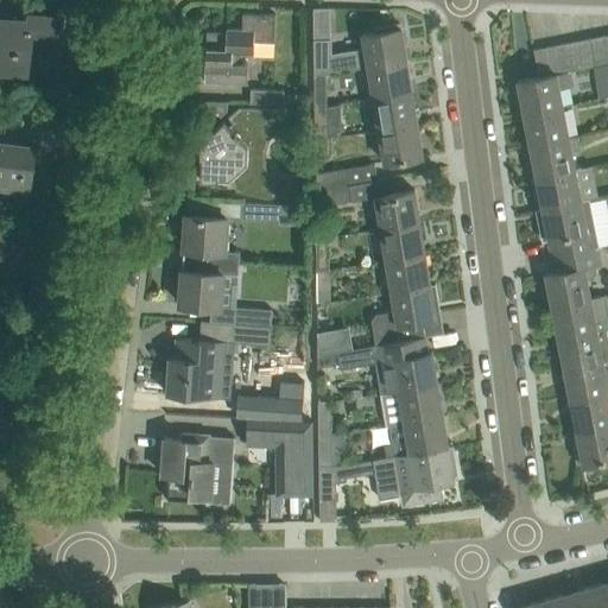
[(0,71),(26,75),(31,33),(26,32),(29,17),(0,13),(0,71)]
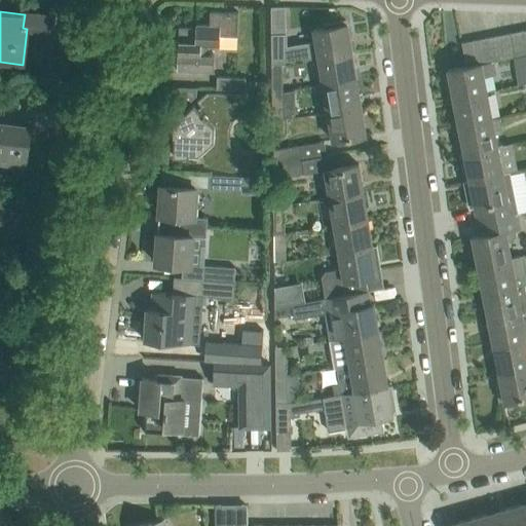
[(210,43),(219,43),(220,36),(237,37),(237,33),(238,12),(211,11),(210,25),(196,24),(196,29),(192,29),(192,28),(179,27),(177,71),(214,72),(215,53),(210,52),(210,43)]
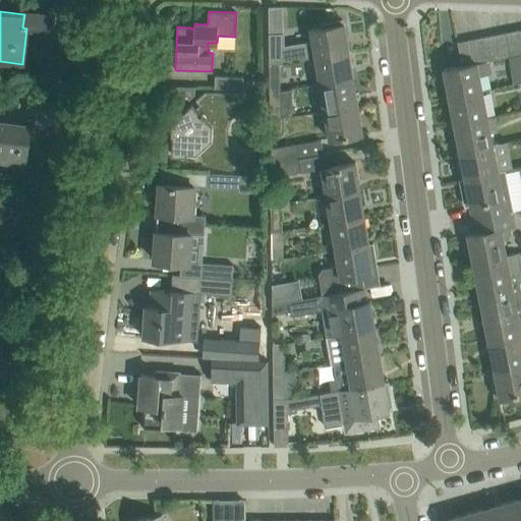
[(344,23),(343,24),(342,20),(322,23),(322,27),(310,30),(310,31),(311,31),(312,41),(283,46),(283,62),(315,57),(348,52),(344,25),(345,25),(344,23)]
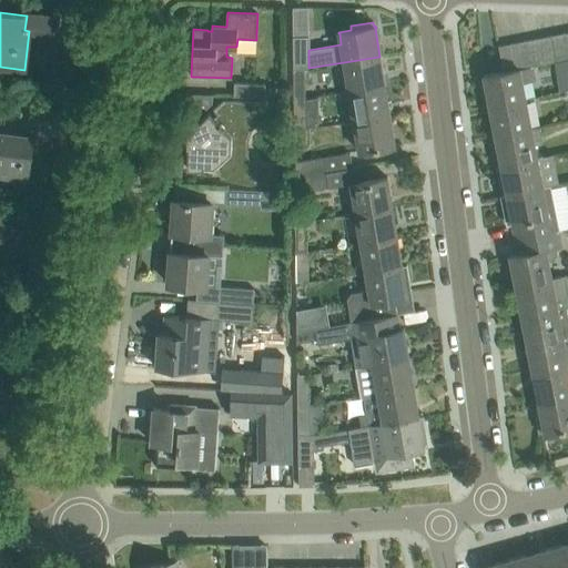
[(557,61),(567,59),(567,48),(565,33),(551,36),(557,61)]
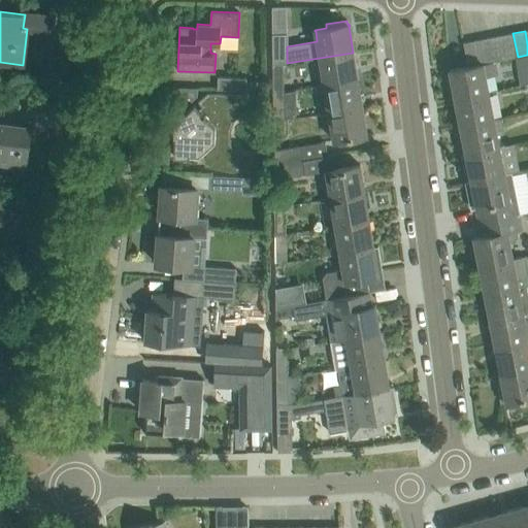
[(505,59),(518,57),(513,33),(501,35),(505,59)]
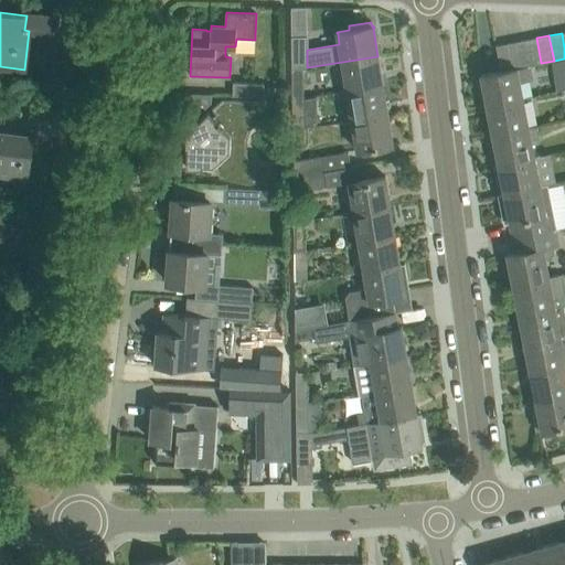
[(291,38),(292,67),(304,67),(306,67),(307,67),(307,50),(307,38),(291,38)]
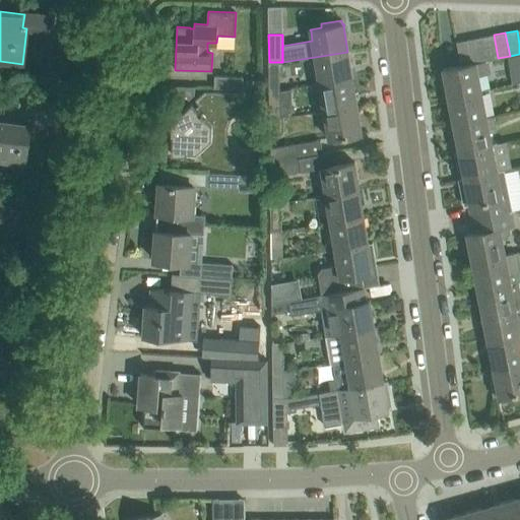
[(486,61),(489,60),(498,58),(494,35),(481,37),(486,61)]
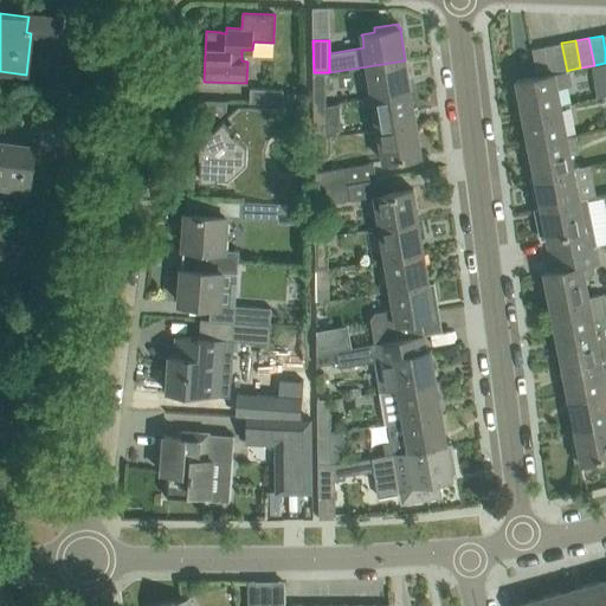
[(552,73),(567,71),(561,43),(546,46),(552,73)]
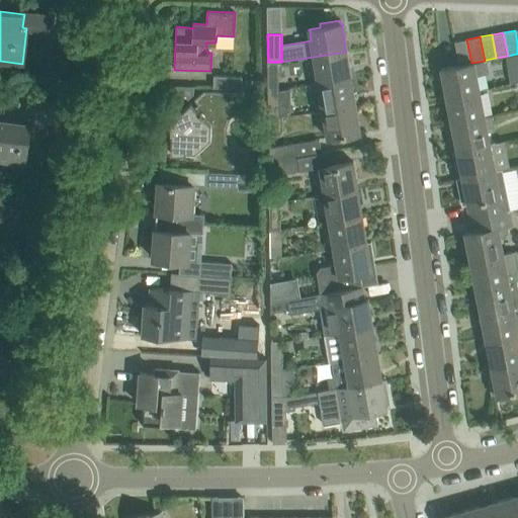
[(466,39),(454,41),(459,66),(471,63),(466,39)]
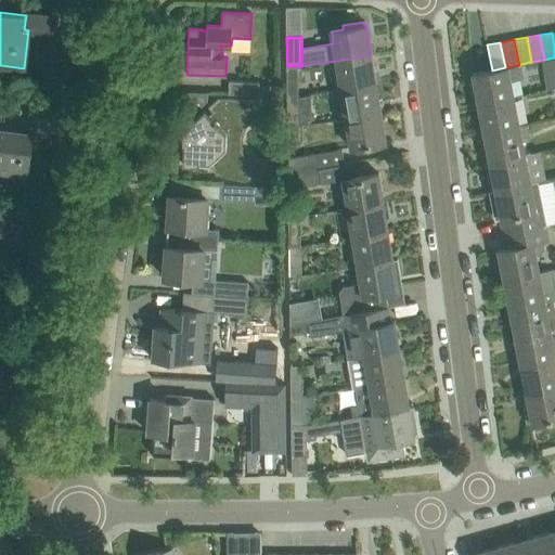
[(371,55),(336,61),(341,89),(375,84),(371,55)]
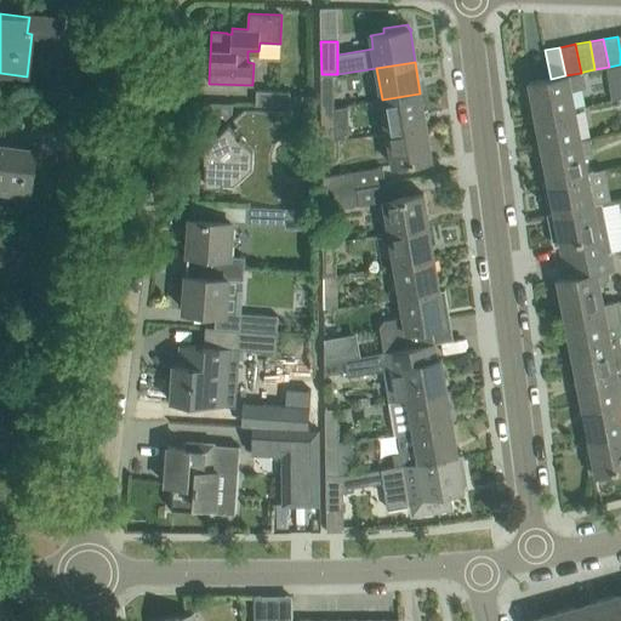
[(581,73),(565,75),(551,79),(528,83),(529,85),(535,115),(574,107),(571,92),(587,89),(584,72),(581,73)]
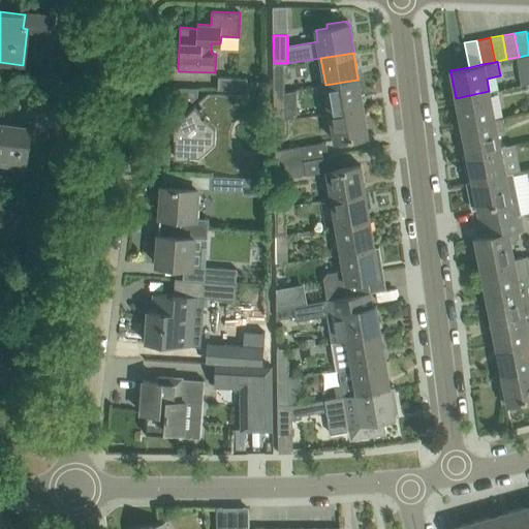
[(284,63),(274,63),(274,85),(284,84),(284,63)]
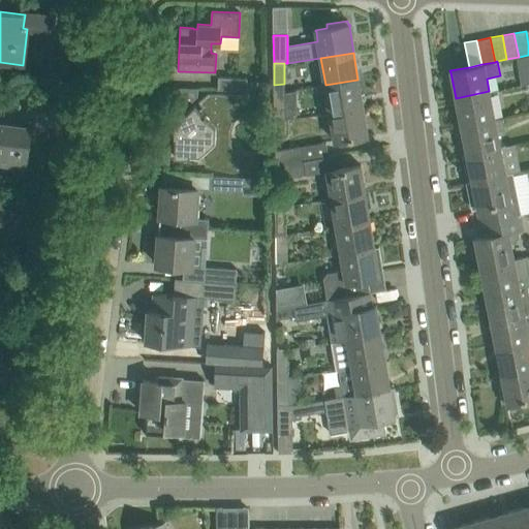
[(217,89),(245,90),(245,79),(218,78),(217,89)]
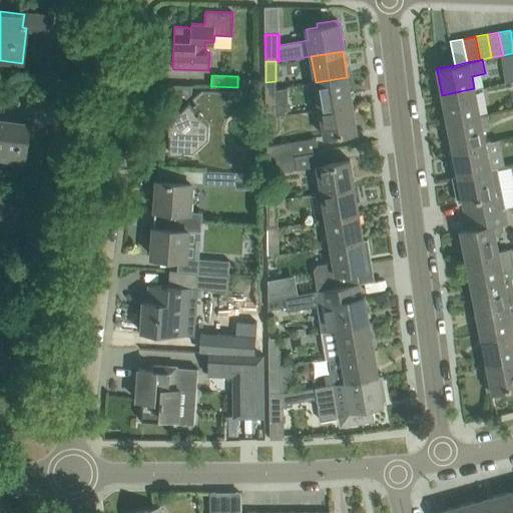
[(316,82),(320,109),(352,103),(347,77),(316,82)]
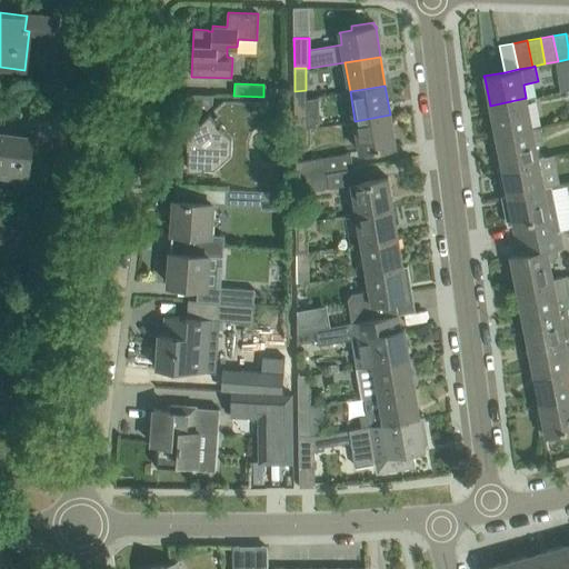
[(187,140),(187,148),(188,148),(188,169),(205,170),(205,167),(216,167),(217,166),(221,179),(251,186),(253,185),(256,183),(258,182),(259,180),(259,177),(258,175),(255,177),(233,151),(235,130),(263,112),(266,115),(267,113),(268,111),(268,109),(268,107),(267,105),(265,102),(262,101),(248,101),(223,100),(222,101),(213,109),(218,115),(215,118),(210,112),(199,122),(197,121),(211,107),(212,98),(190,98),(189,121),(189,131),(187,131),(187,140)]
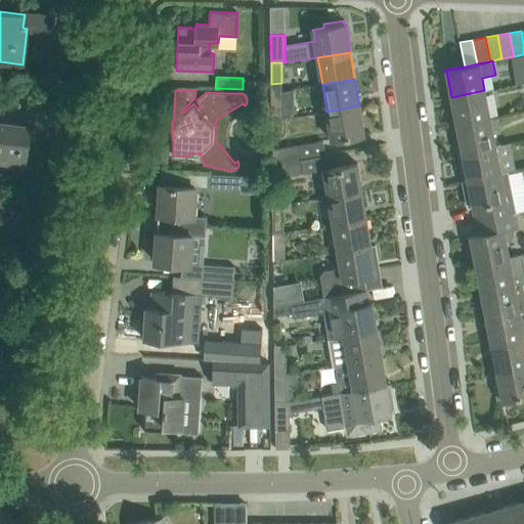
[(281,90),(271,90),(271,119),(281,118),(281,117),(281,107),(281,92),(281,90)]
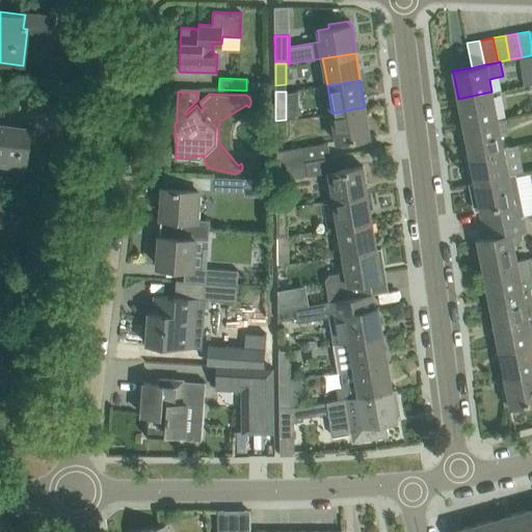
[(498,120),(491,91),(458,99),(464,126),(498,120)]
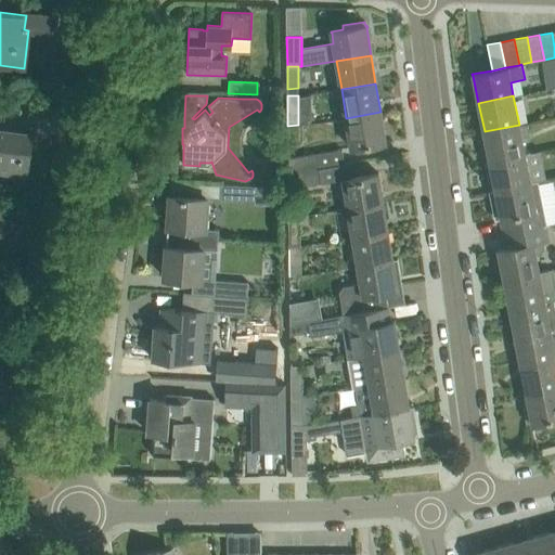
[(351,147),(365,145),(386,142),(386,140),(385,140),(381,112),(346,118),(351,147)]
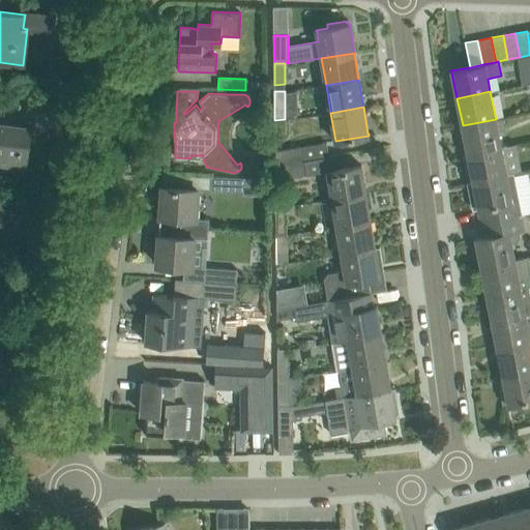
[(504,118),(496,119),(463,125),(468,152),(501,146),(498,130),(506,129),(504,118)]
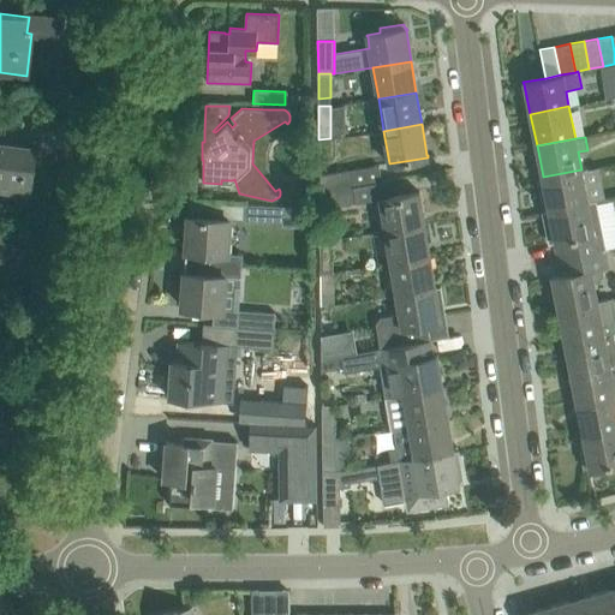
[(334,139),(330,139),(330,138),(318,139),(320,155),(323,155),(327,159),(332,159),(334,155),(334,139)]
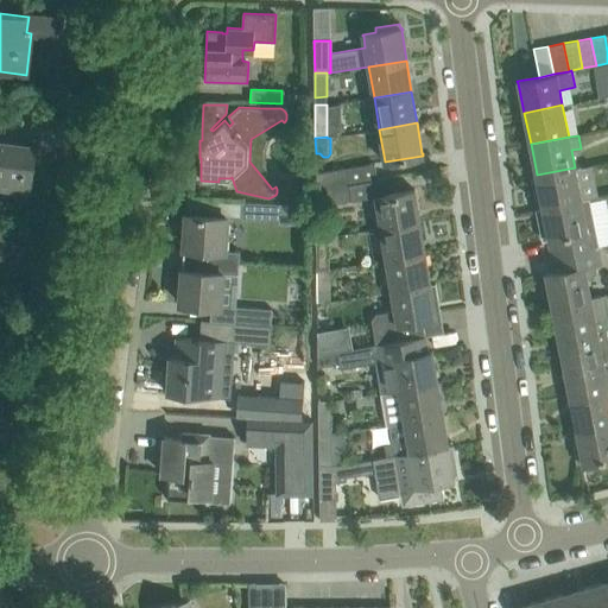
[(0,185),(27,190),(33,146),(0,141),(0,185)]
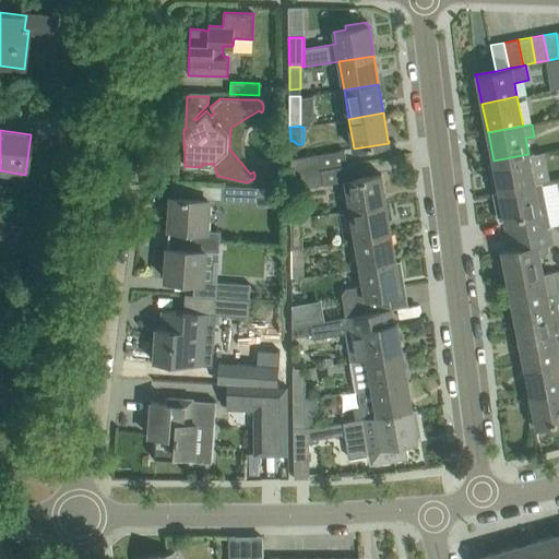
[(499,190),(534,183),(528,154),(494,161),(496,175),(491,176),(494,191),(499,190)]
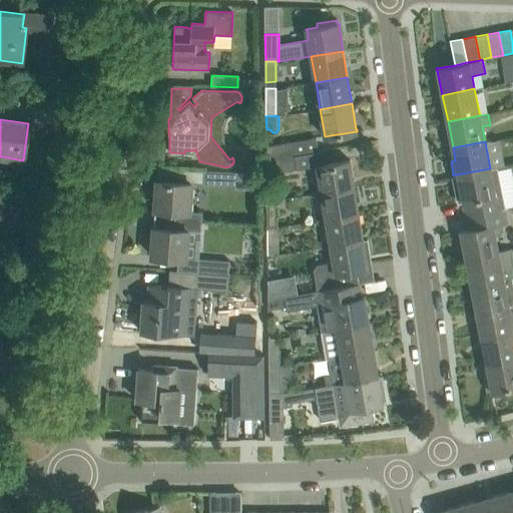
[(266,146),(267,160),(295,155),(293,142),(266,146)]
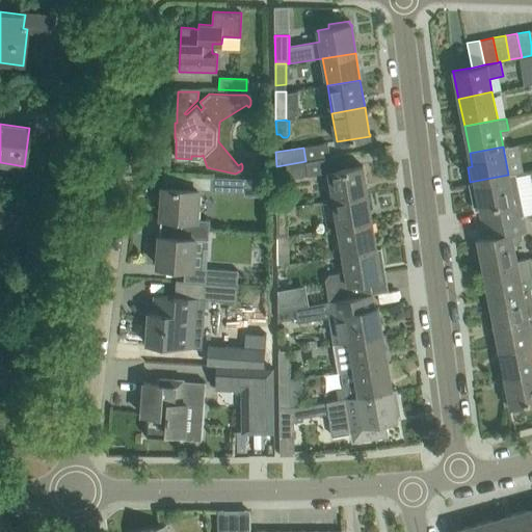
[(306,161),(276,166),(277,181),(308,176),(306,161)]
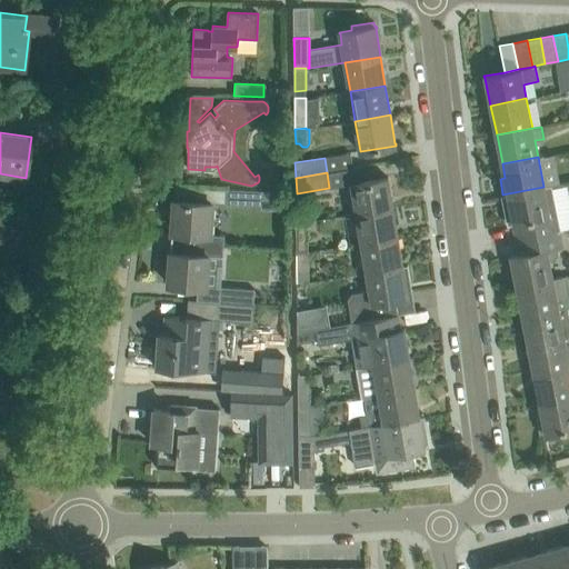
[(352,183),(358,213),(392,208),(388,179),(388,178),(352,183)]
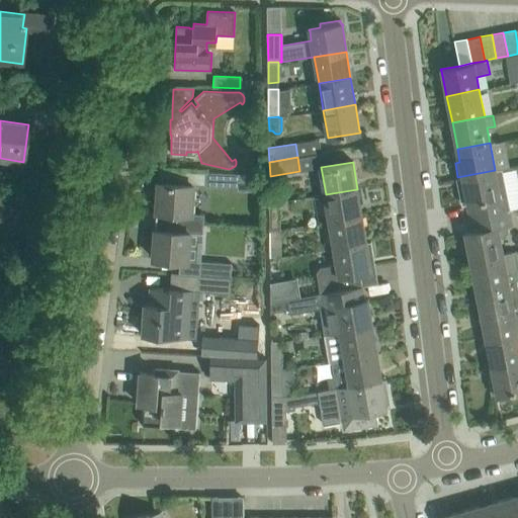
[(469,219),(510,210),(511,210),(503,168),(495,170),(462,176),(465,189),(460,190),(463,204),(466,203),(469,219)]
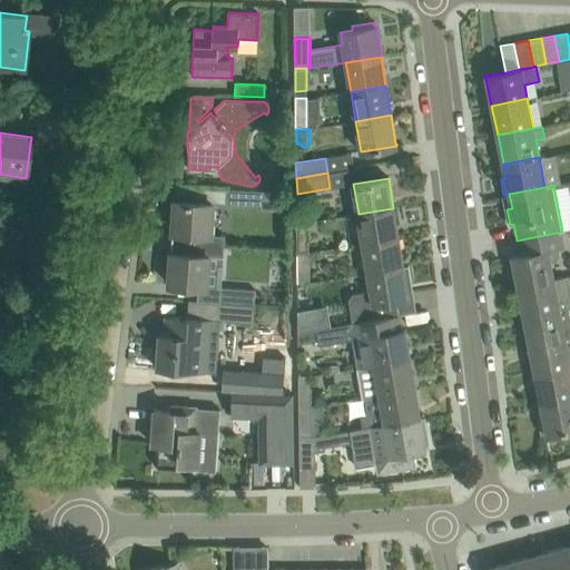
[(227,189),(226,204),(261,206),(262,192),(227,189)]
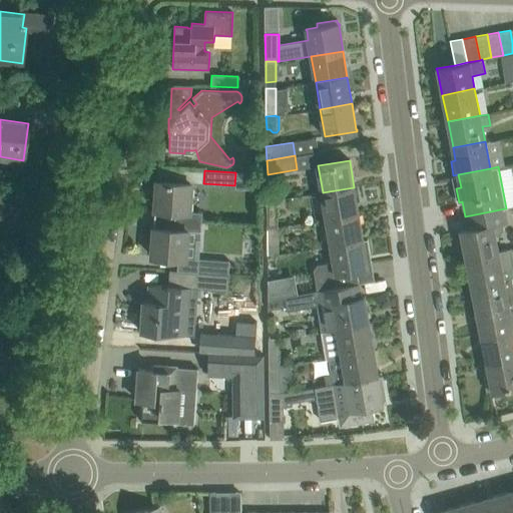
[(169,210),(169,219),(201,221),(202,212),(190,211),(192,183),(157,180),(155,209),(169,210)]
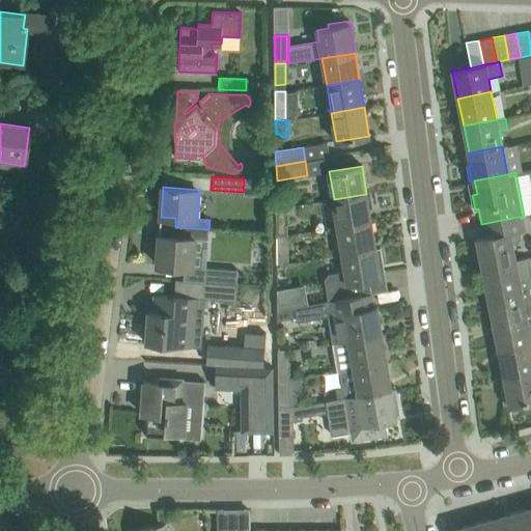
[(334,199),(338,227),(370,221),(366,194),(334,199)]
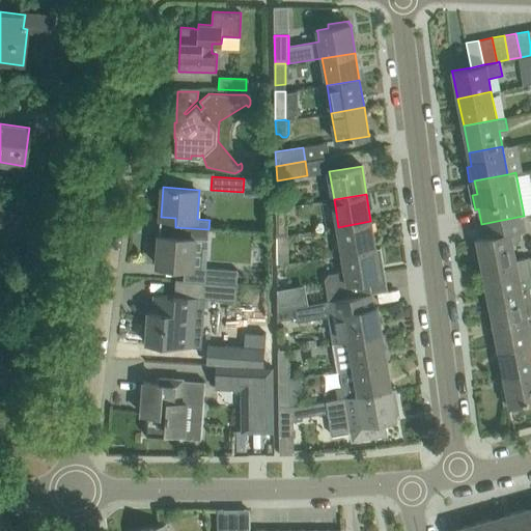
[(9,205),(0,203),(0,222),(7,223),(9,205)]
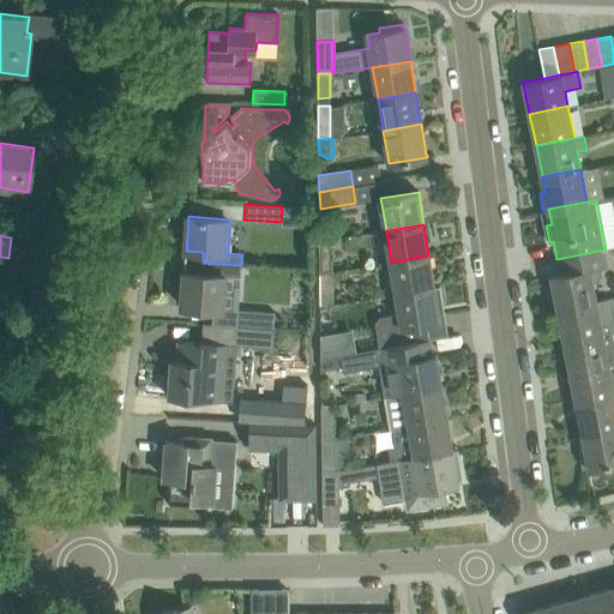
[(332,239),(319,239),(319,262),(332,262),(332,239)]
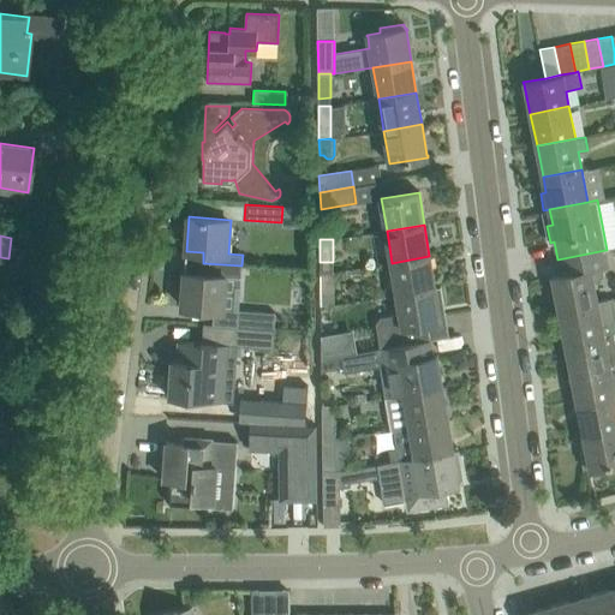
[(557,310),(559,310),(559,309),(597,302),(593,282),(599,281),(603,275),(602,269),(609,268),(605,250),(557,260),(561,275),(551,278),(551,279),(553,279),(555,292),(551,293),(553,298),(557,309),(557,310)]
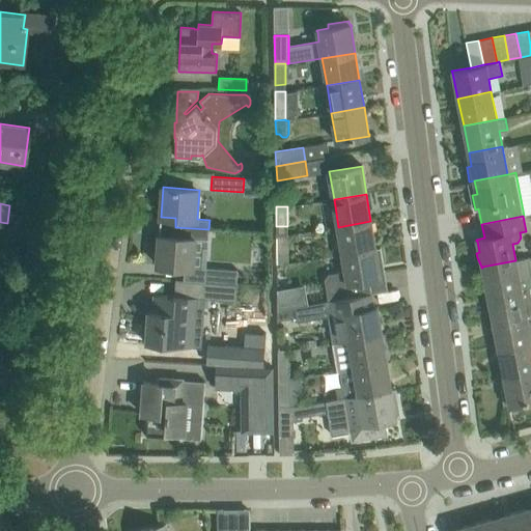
[(338,227),(343,254),(375,249),(375,248),(370,221),(338,227)]
